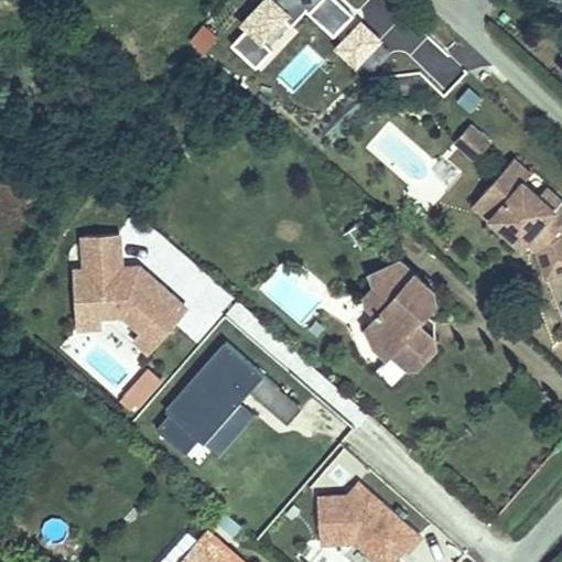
[(262,0),(225,46),(258,74),(304,17),(333,41),(354,15),(335,0),(262,0)]
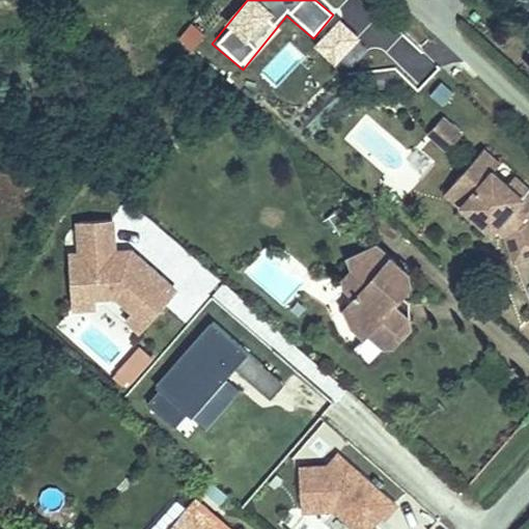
[(339,20),(312,47),(334,68),(361,40),(339,20)]
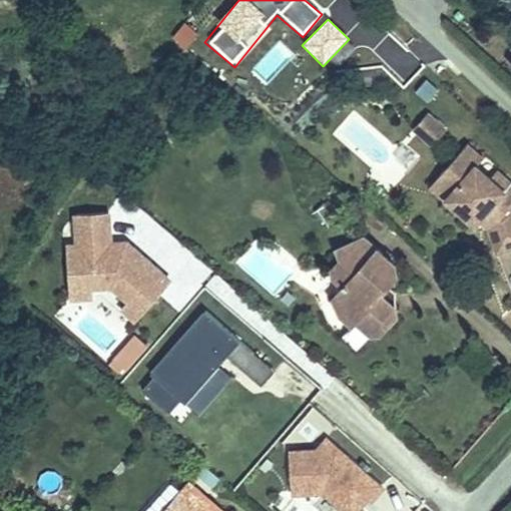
[(187,28),(178,44),(196,54),(205,38),(187,28)]
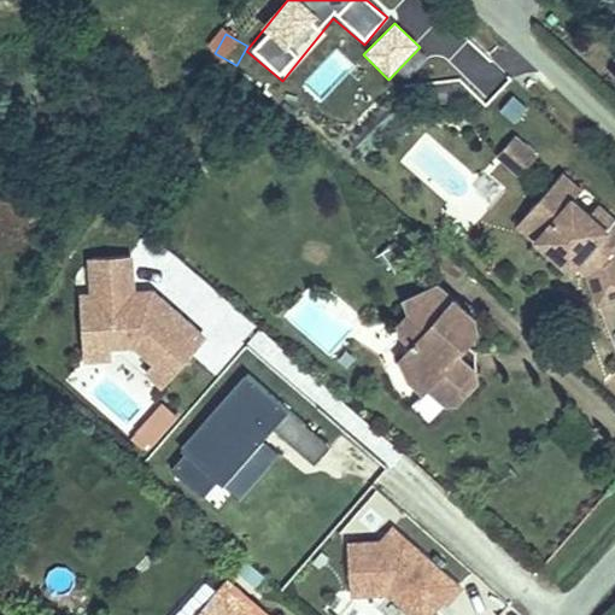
[(514,132),(496,153),(509,164),(527,144),(514,132)]
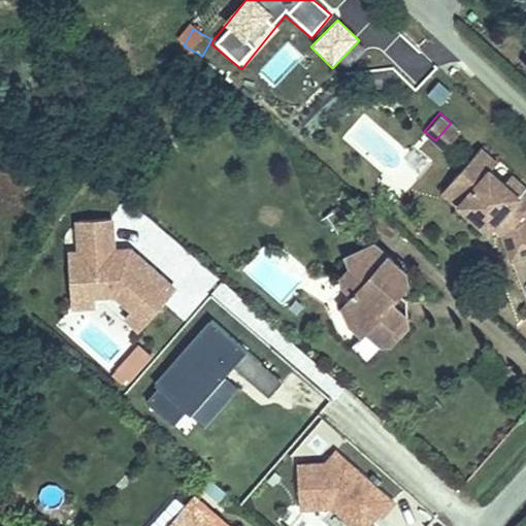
[(459,130),(451,123),(435,140),(442,148),(459,130)]
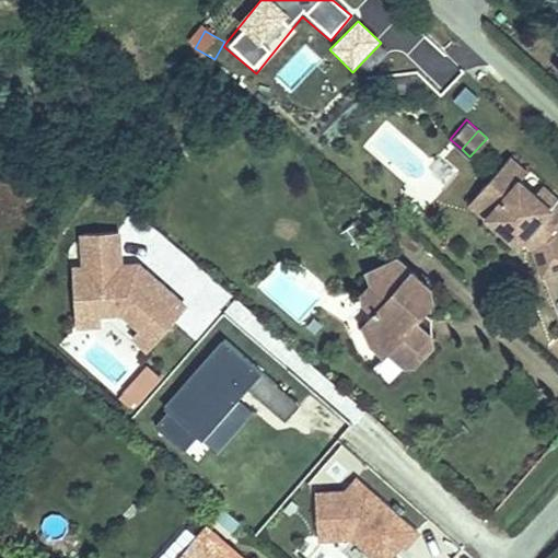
[(527,171),(510,155),(481,188),(498,204),(487,216),(519,244),(527,234),(537,243),(533,247),(539,269),(557,265),(557,221),(547,212),(557,200),(557,198),(543,185),(535,193),(521,179),(527,171)]
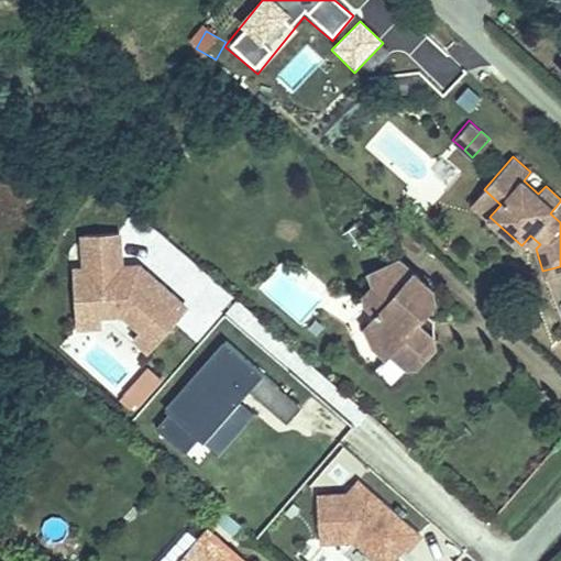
[(484,189),(473,201),(490,217),(501,205),(484,189)]
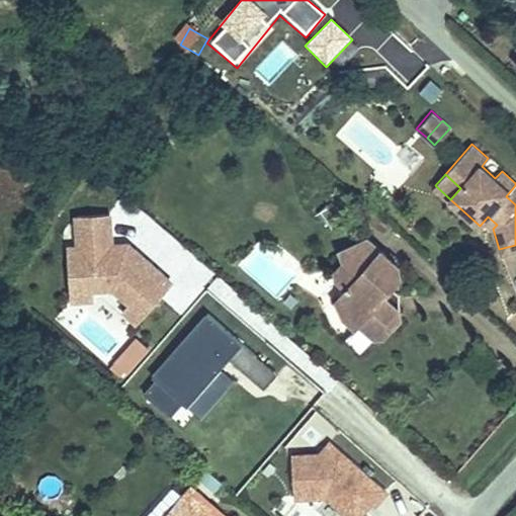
[(515,185),(506,196),(515,204),(515,185)]
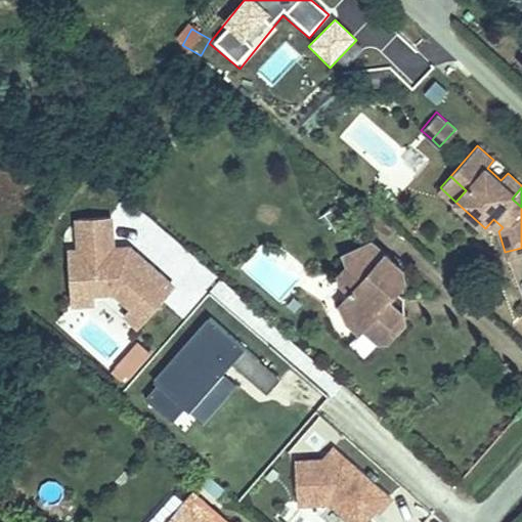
[(130,247),(114,247),(113,248),(111,215),(78,216),(80,249),(69,250),(70,287),(71,302),(94,301),(93,289),(114,288),(114,290),(131,305),(124,312),(138,325),(174,287),(130,247)]
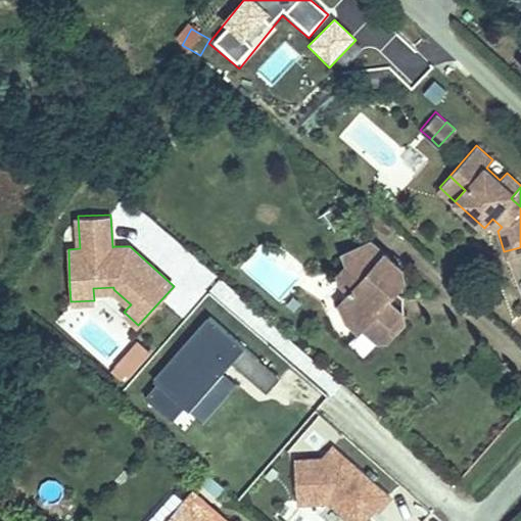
[(396,276),(401,270),(371,242),(340,256),(345,267),(335,277),(336,284),(348,292),(338,304),(345,322),(358,333),(361,329),(376,342),(385,342),(405,321),(404,314),(398,310),(396,290),(404,282),(396,276)]
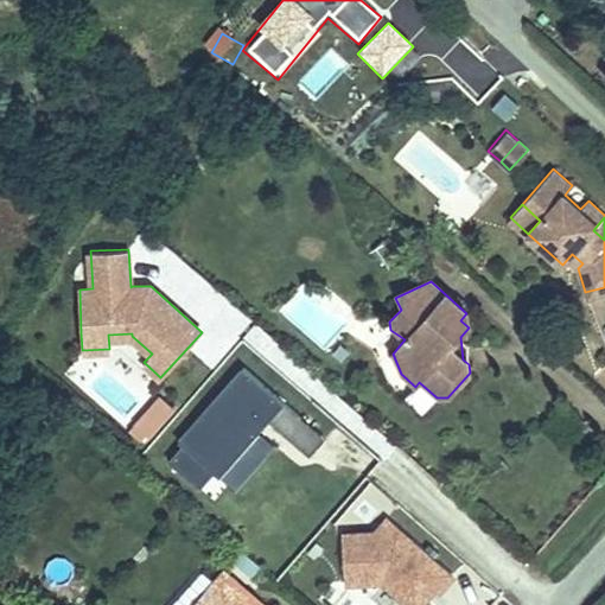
[(272,444),(256,430),(266,419),(282,433),(306,454),(323,437),(298,414),(242,364),(186,426),(197,435),(188,447),(182,443),(167,459),(197,485),(211,470),(216,475),(231,489),(272,444)]
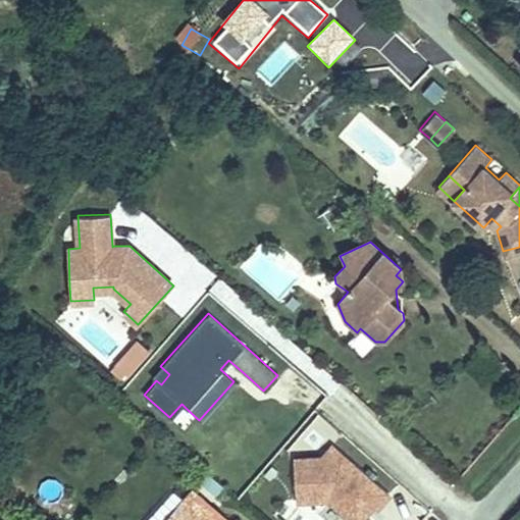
[(360,519),(368,511),(365,508),(369,503),(375,509),(387,496),(343,456),(331,445),(320,457),(293,458),(295,501),(326,500),(349,519),(360,519)]
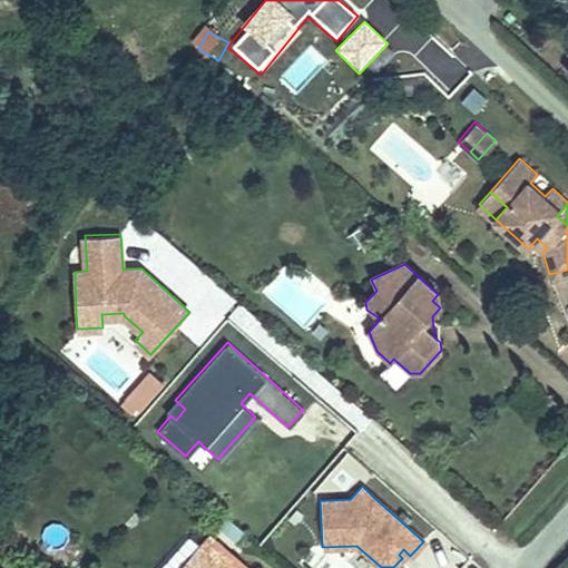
[(245,567),(207,536),(179,567),(245,567)]
